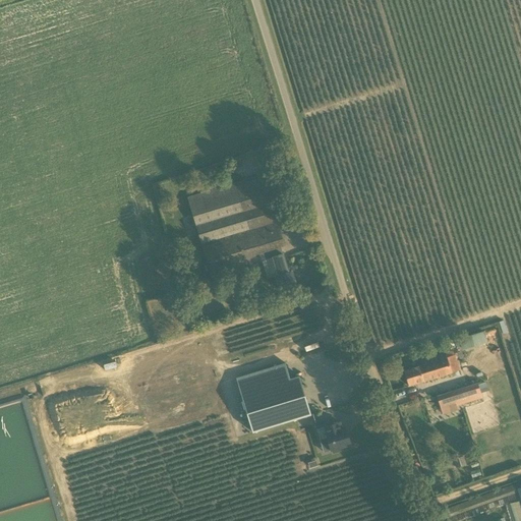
[(212,279),(258,265),(257,262),(273,257),(283,253),(281,247),(285,245),(264,175),(187,197),(212,279)]
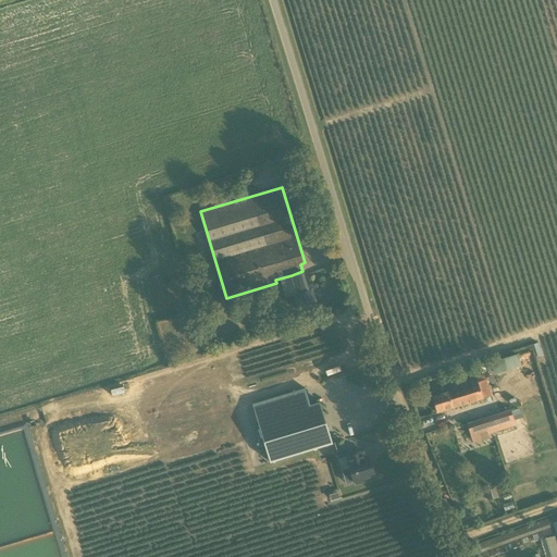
[(308,291),(302,271),(292,275),(297,294),(294,295),(299,311),(318,306),(312,289),(308,291)]
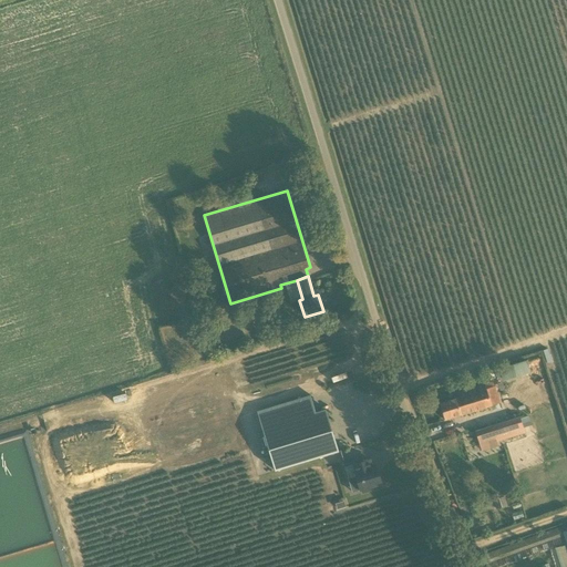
[(222,321),(234,317),(230,306),(218,309),(222,321)]
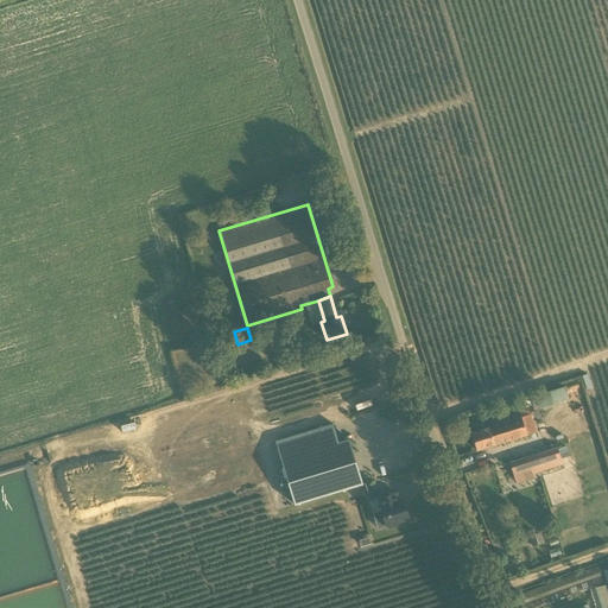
[(564,385),(534,394),(539,407),(569,398),(564,385)]
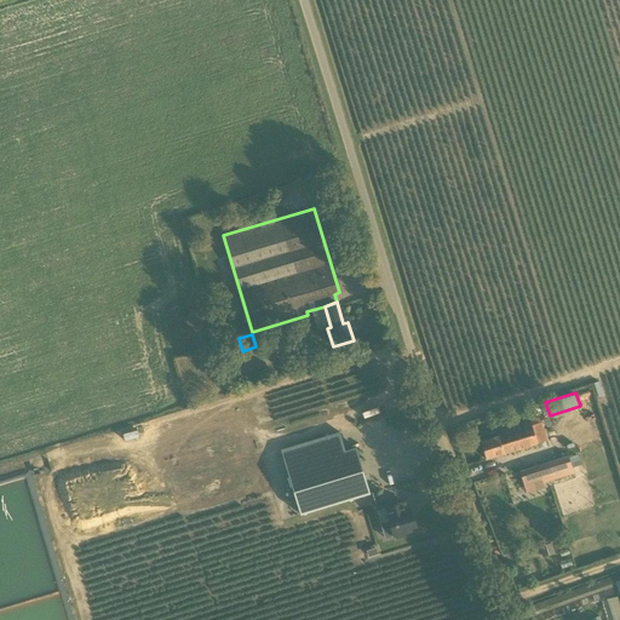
[(487,459),(547,441),(541,423),(532,426),(530,420),(500,430),(501,435),(481,442),(487,459)]
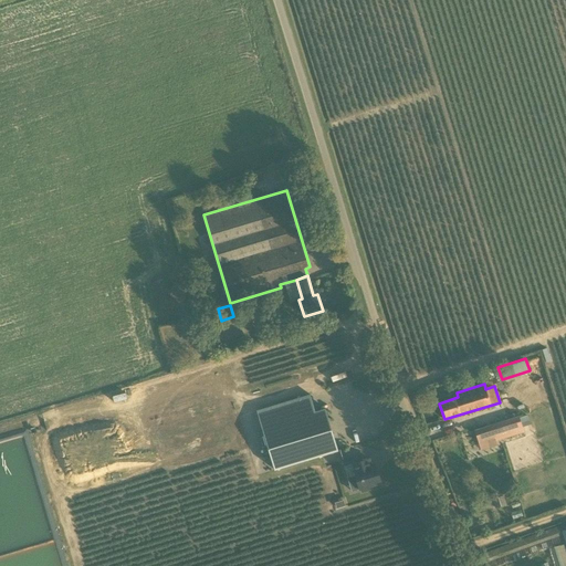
[(315,411),(310,395),(257,411),(274,470),(338,451),(325,408),(315,411)]
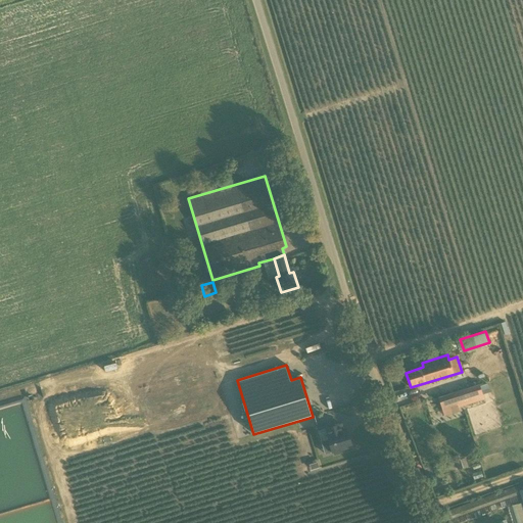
[(458,403),(459,407),(484,398),(479,385),(438,397),(441,409),(458,403)]
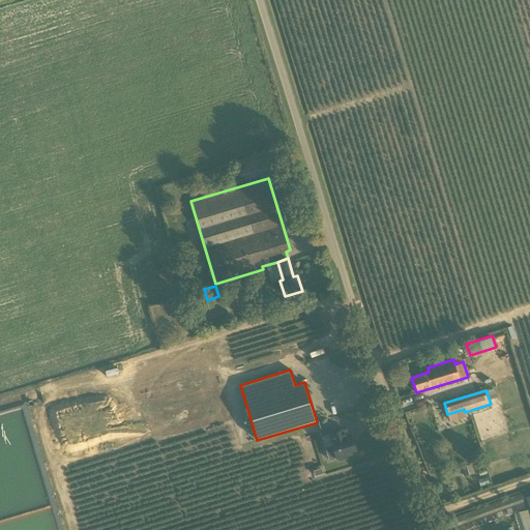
[(348,437),(346,429),(322,436),(325,447),(332,445),(336,458),(337,458),(339,460),(347,458),(346,454),(356,451),(352,436),(348,437)]
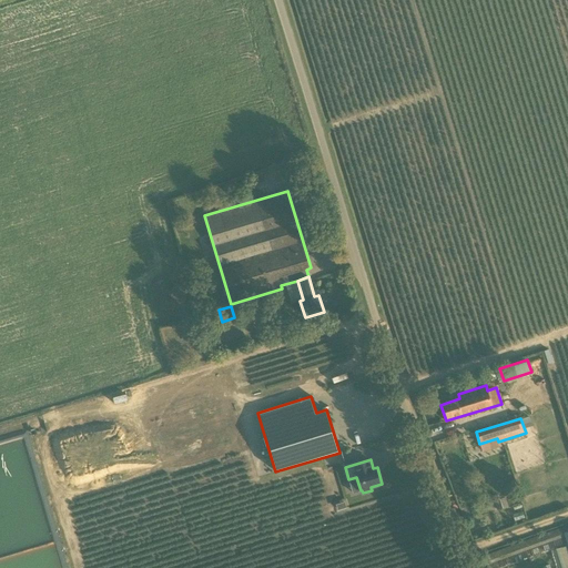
[(505,497),(495,500),(497,509),(508,506),(505,497)]
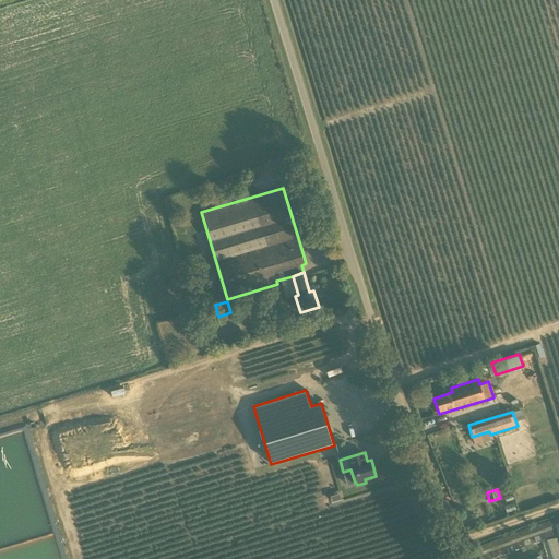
[(558,558),(558,516),(476,548),(478,556),(556,527),(558,537),(547,540),(552,558),(558,558)]
